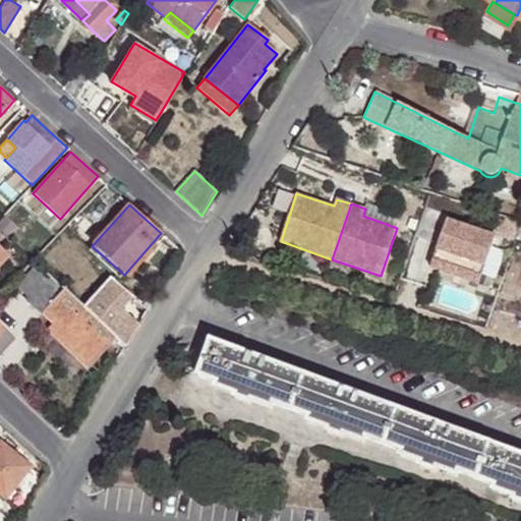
[(439,240),(446,221),(448,212),(426,205),(417,233),(439,240)]
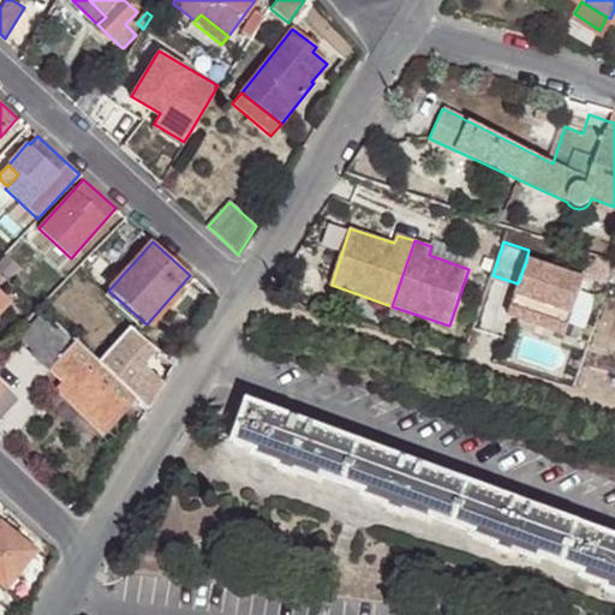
[(471,260),(431,246),(429,255),(469,269),(471,260)]
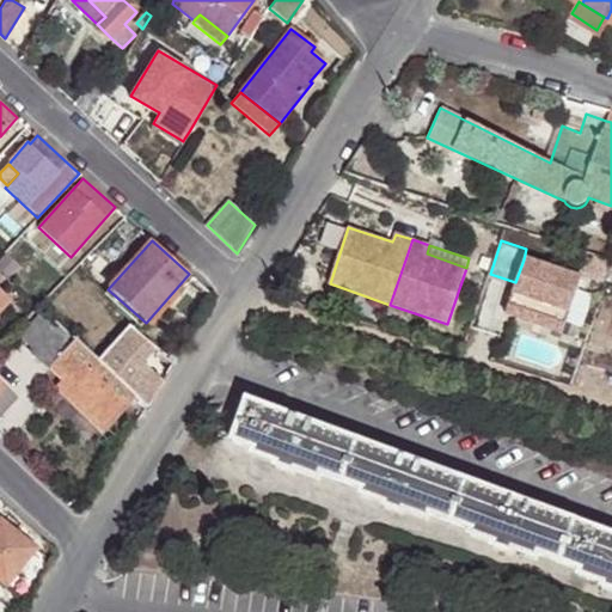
[(582,251),(576,269),(605,279),(611,261),(582,251)]
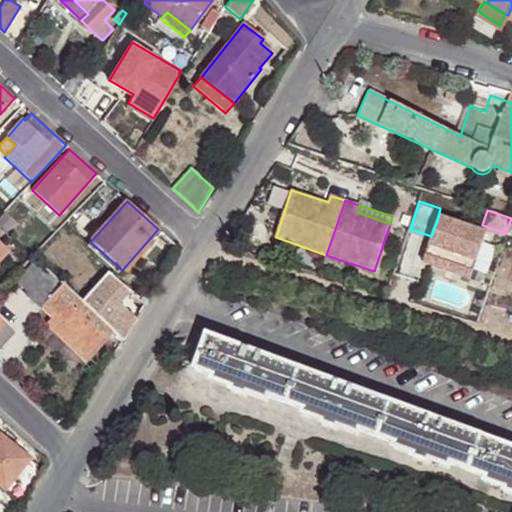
[(485,234),(438,217),(431,236),(422,263),(470,279),(485,234)]
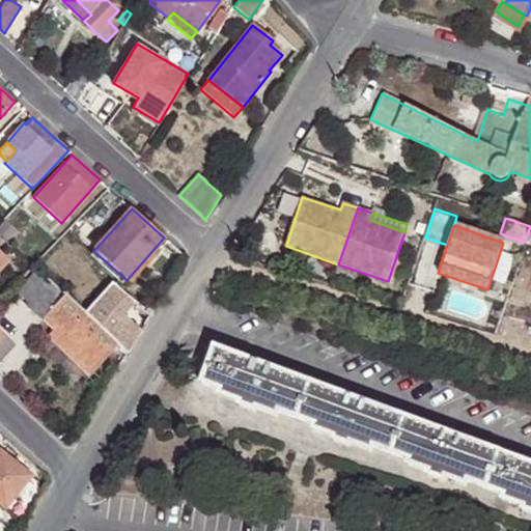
[(176,249),(167,260),(179,269),(185,262),(185,260),(185,259),(185,258),(184,256),(183,255),(183,254),(176,249)]
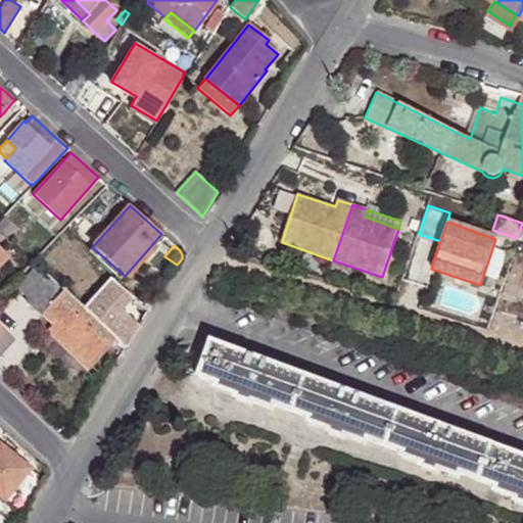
[(0,248),(0,266),(9,256),(0,248)]
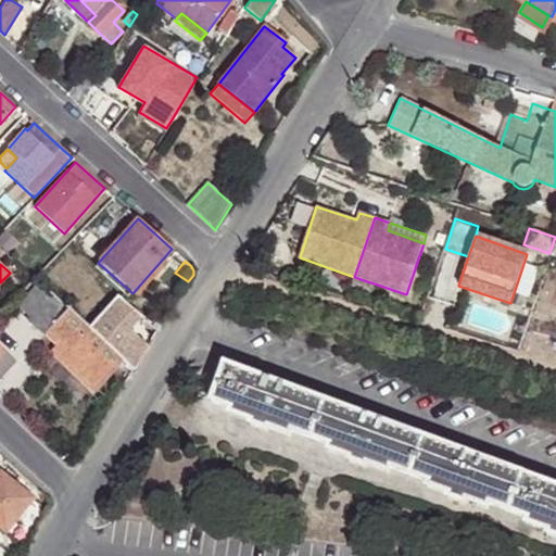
[(38,283),(20,303),(35,318),(29,323),(45,336),(49,331),(60,342),(50,351),(81,382),(91,371),(103,383),(121,364),(125,359),(89,328),(38,283)]
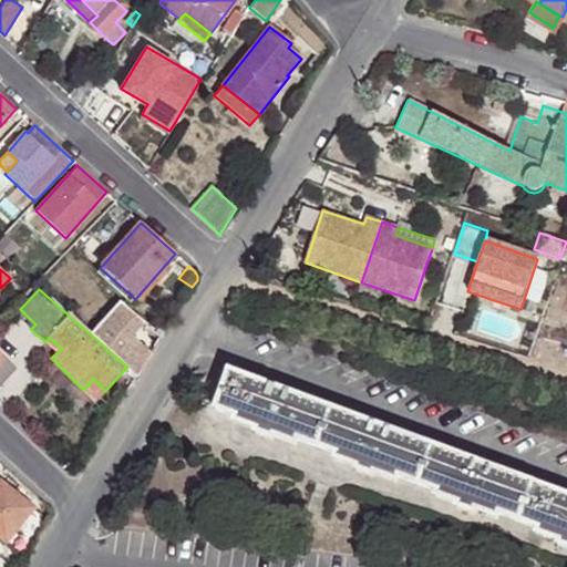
[(120,302),(91,334),(127,367),(137,375),(151,353),(132,337),(144,323),(120,302)]
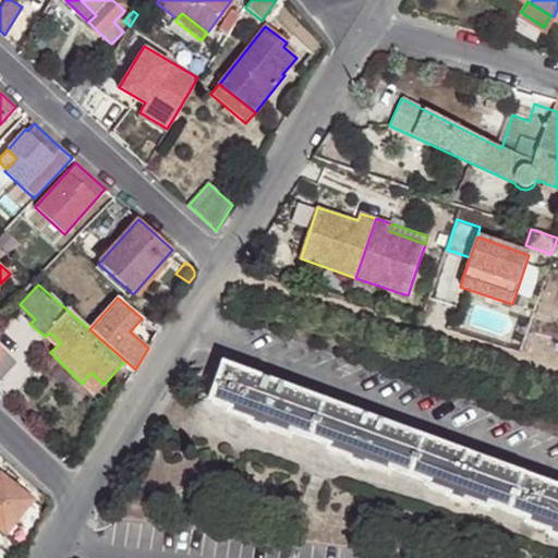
[(0,347),(0,378),(16,362),(0,347)]
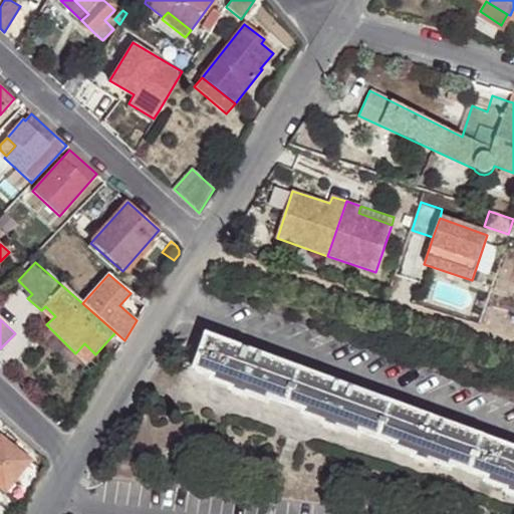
[(115,332),(111,336),(121,344),(124,340),(115,332)]
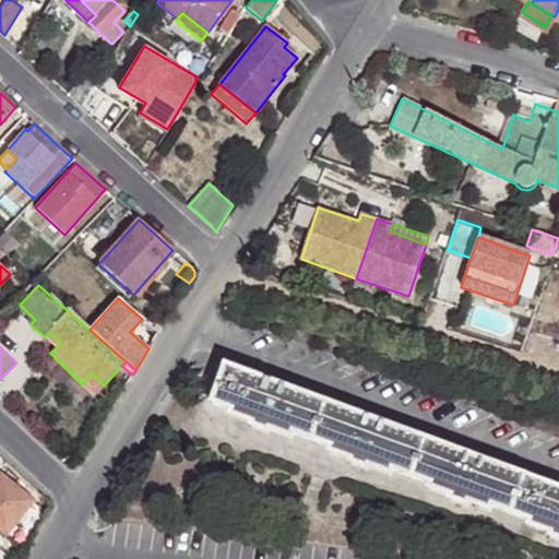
[(558,488),(226,366),(212,404),(230,411),(254,419),(252,427),(269,432),(272,425),(295,435),(330,447),(354,456),(352,463),(368,470),(370,462),(394,471),(429,484),(453,494),(451,499),(467,506),(470,499),(494,507),(528,521),(552,530),(550,537),(558,539),(558,488)]
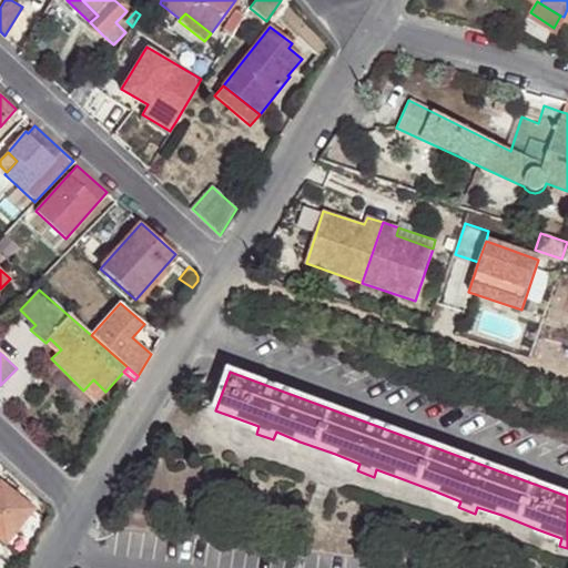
[(93,379),(83,391),(95,402),(105,392),(93,379)]
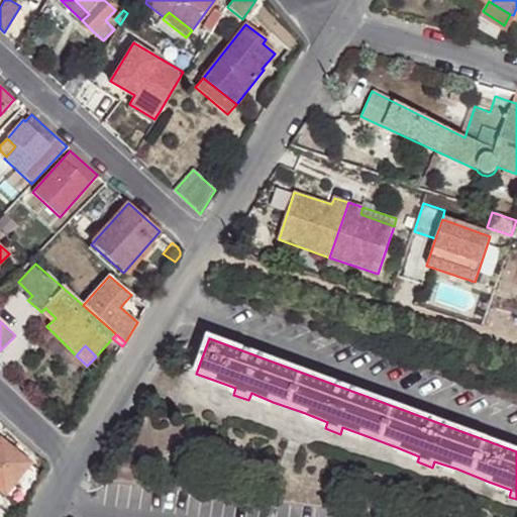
[(213,380),(211,386),(233,395),(235,388),(213,380)]
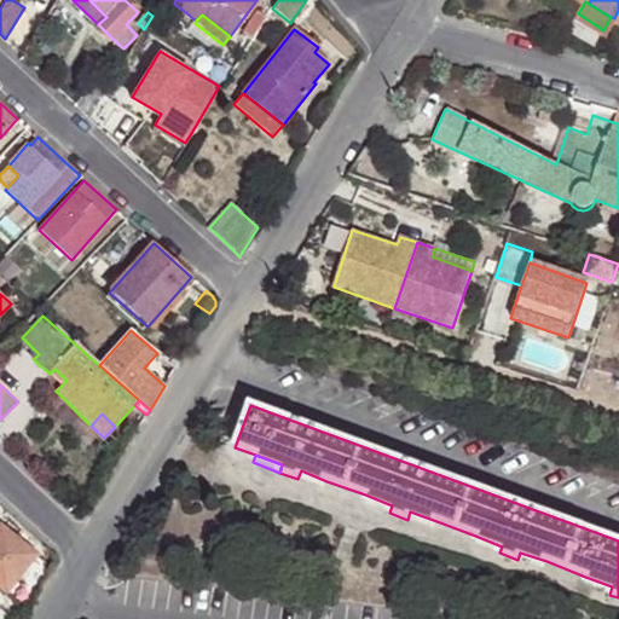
[(301,470),(298,479),(324,489),(327,481),(301,470)]
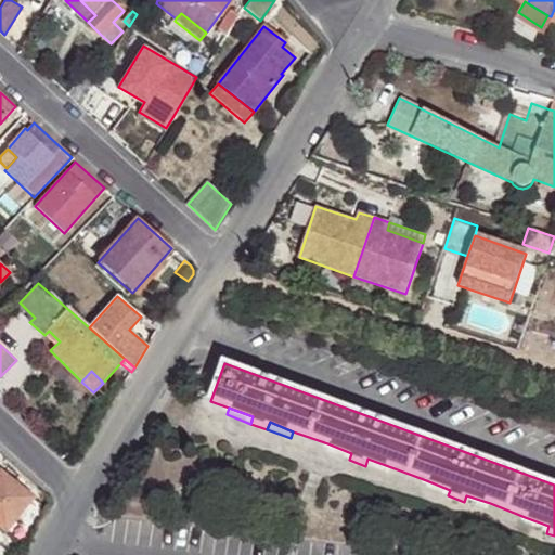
[(325,451),(349,460),(351,453),(327,443),(325,451)]
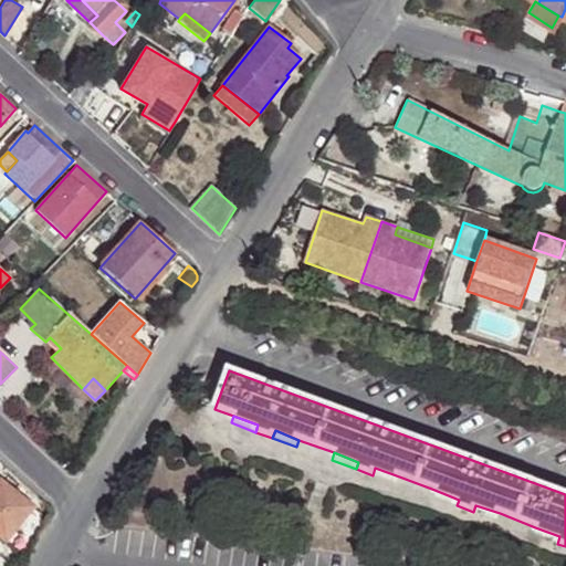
[(375,468),(373,475),(397,484),(399,477),(375,468)]
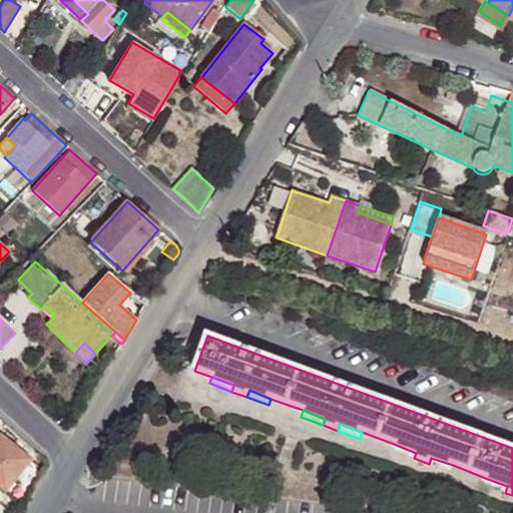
[(0,487),(4,491),(29,460),(0,436),(0,487)]
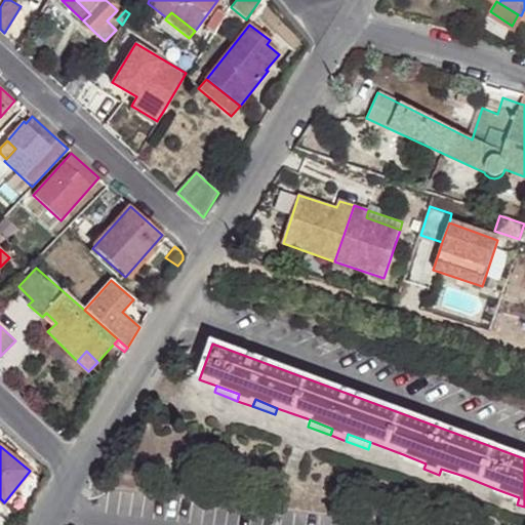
[(403,454),(401,461),(423,469),(426,463),(403,454)]
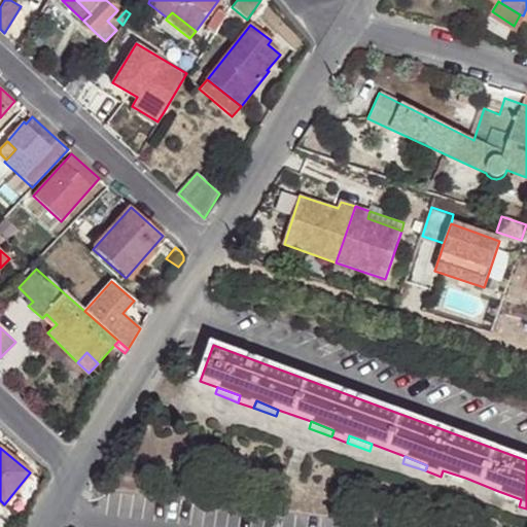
[(443,470),(441,477),(463,485),(465,478),(443,470)]
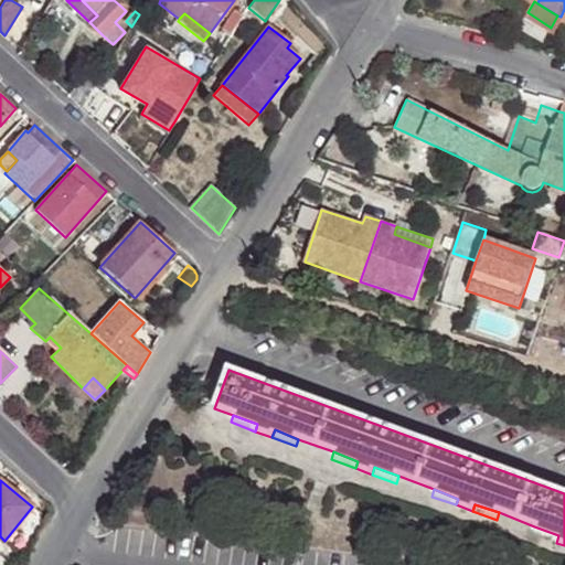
[(32,507),(4,541),(25,557),(49,520),(32,507)]
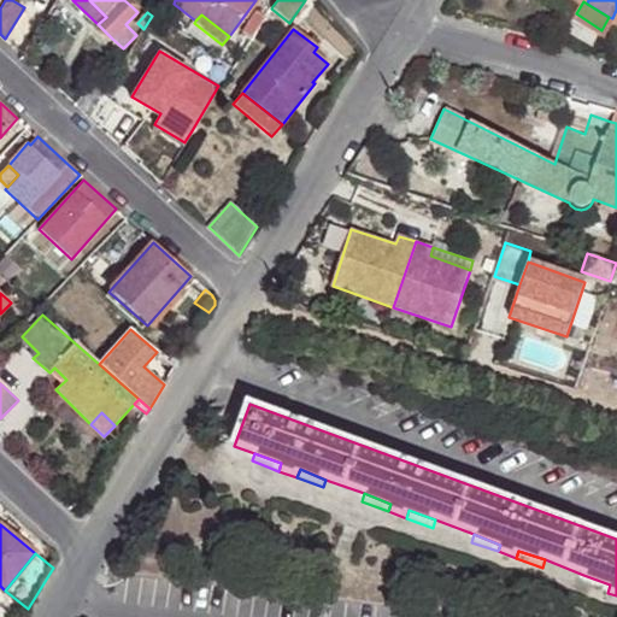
[(583,575),(581,582),(607,593),(610,585),(583,575)]
